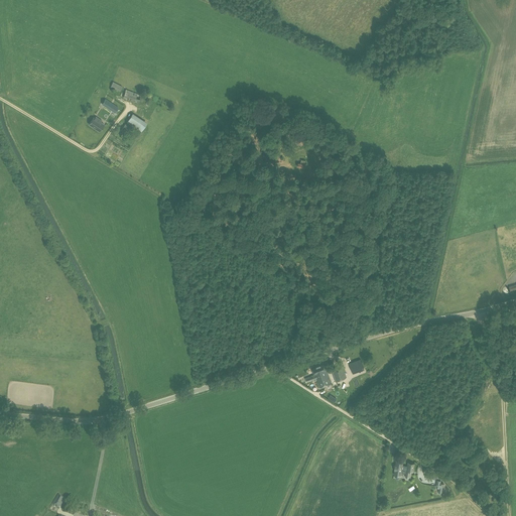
[(111,87),(120,92),(122,87),(113,82),(111,87)]
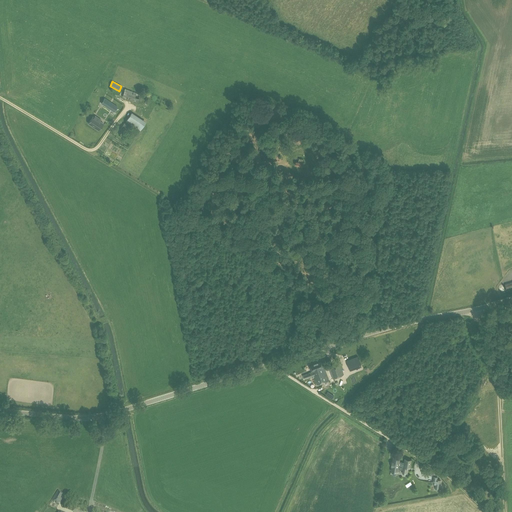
[(122,97),(137,102),(140,94),(125,89),(122,97)]
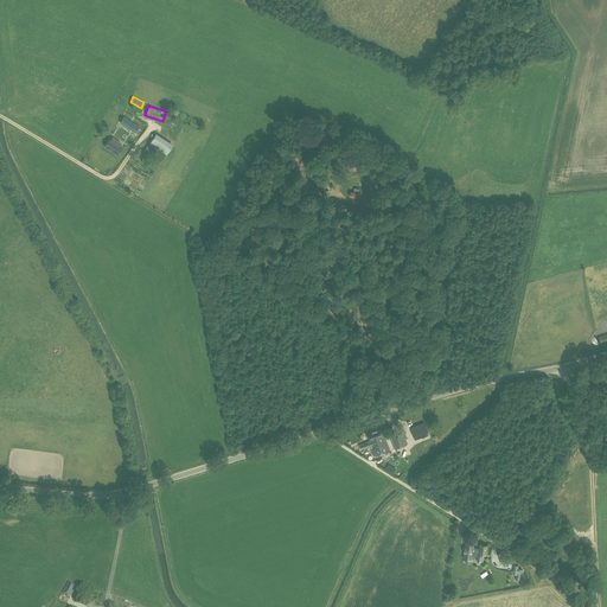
[(126,122),(125,125),(135,132),(139,126),(125,116),(122,120),(126,122)]
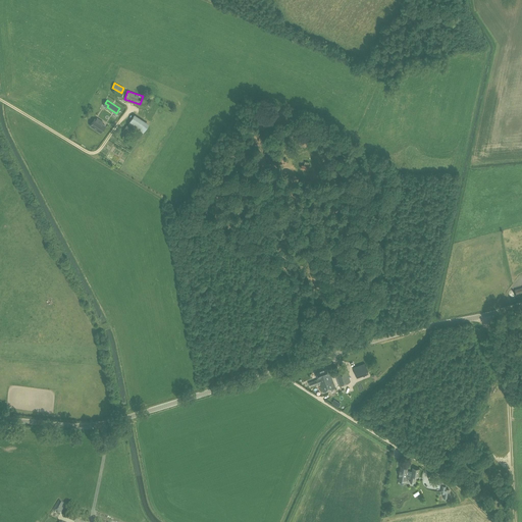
[(128,123),(143,134),(149,124),(134,114),(128,123)]
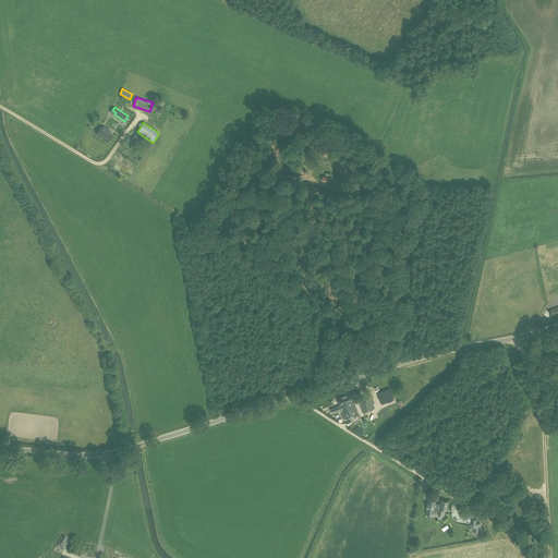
[(96,134),(108,142),(112,135),(109,132),(110,131),(104,126),(102,128),(101,126),(96,134)]
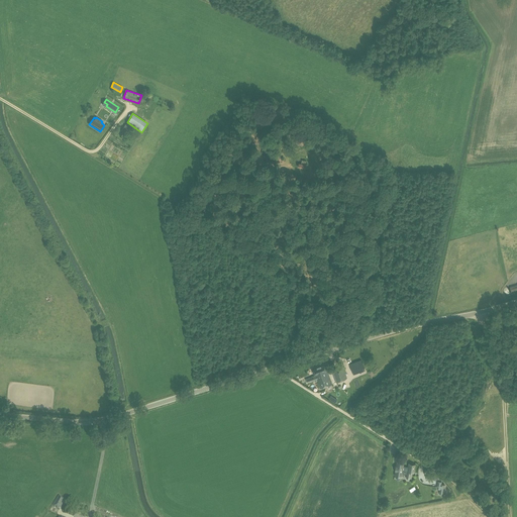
[(307,147),(304,145),(301,150),(307,153),(310,159),(311,166),(317,165),(316,162),(318,161),(315,156),(315,152),(312,150),(309,146),(307,147)]
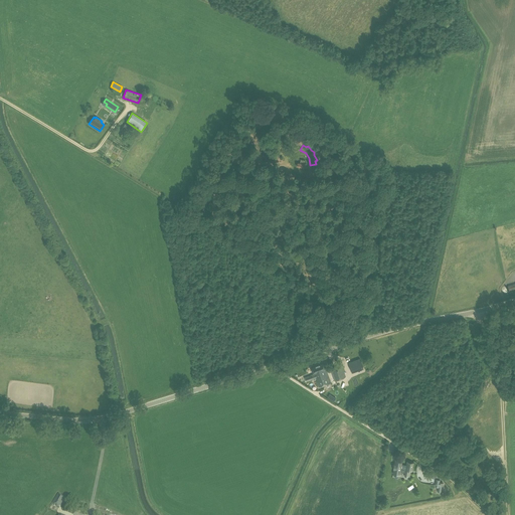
[(348,362),(352,373),(364,369),(360,358),(348,362)]
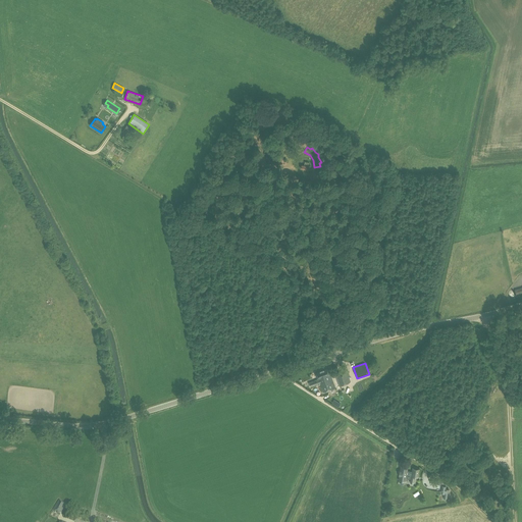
[(320,383),(323,392),(335,387),(328,368),(315,372),(317,378),(318,378),(309,382),(310,387),(320,383)]
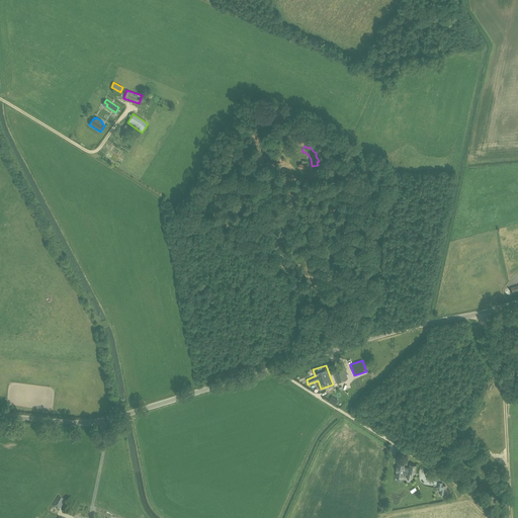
[(334,371),(338,382),(347,379),(343,367),(334,371)]
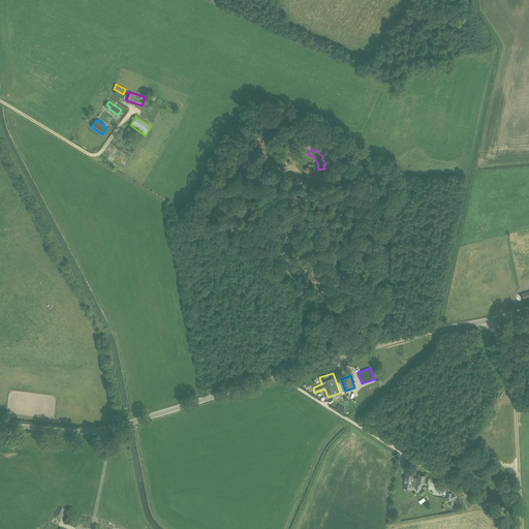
[(415,489),(419,489),(421,483),(424,484),(425,475),(418,474),(417,477),(412,476),(413,473),(406,472),(404,487),(411,488),(411,485),(416,486),(415,489)]
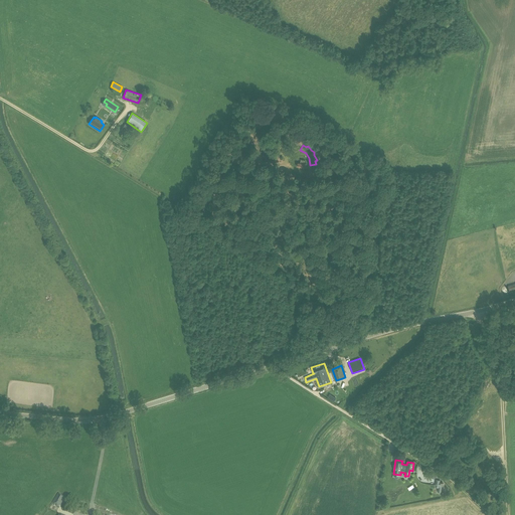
[(438,491),(442,492),(444,483),(441,482),(441,480),(437,479),(436,486),(439,487),(438,491)]
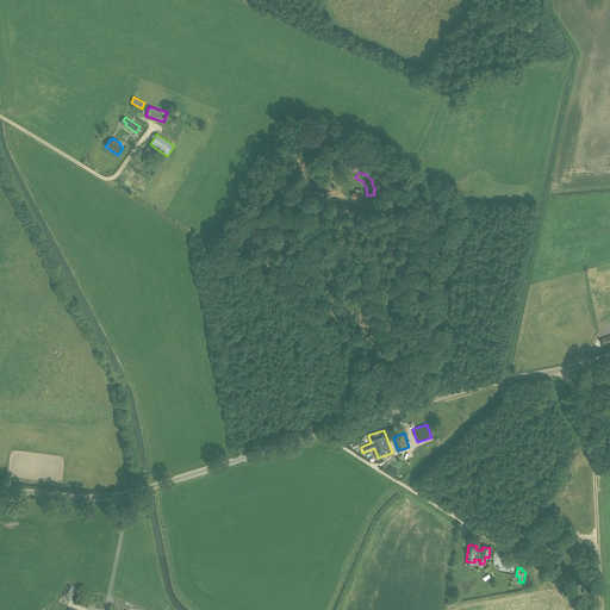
[(62,596),(70,602),(78,589),(69,584),(62,596)]
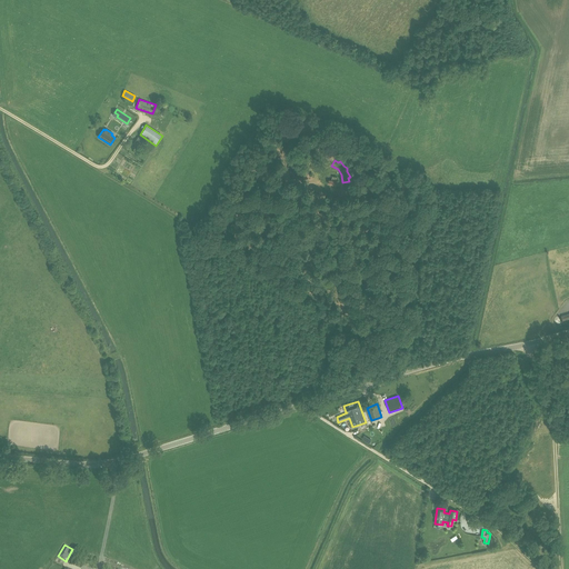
[(47,568),(51,562),(50,561),(51,560),(49,558),(47,560),(45,558),(40,563),(47,568)]
